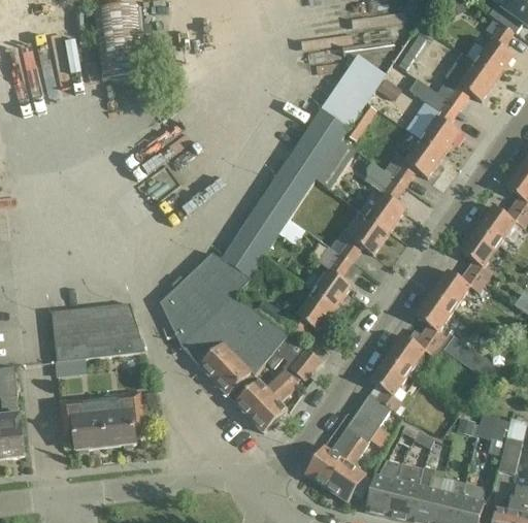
[(452,17),(465,10),(461,0),(450,0),(446,2),(452,17)]
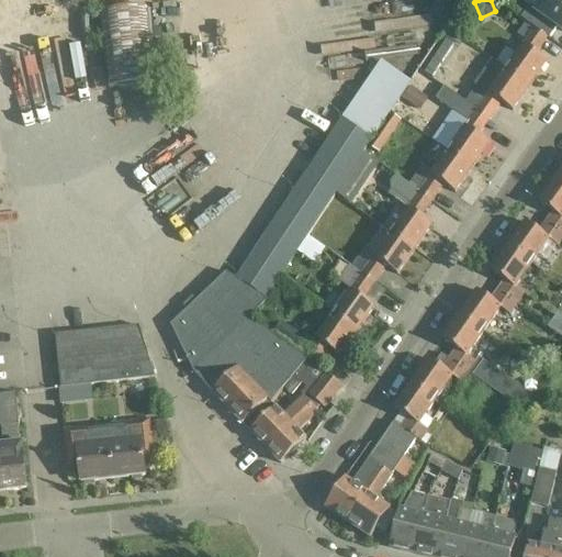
[(535,24),(547,33),(549,34),(558,22),(561,25),(561,0),(541,0),(537,7),(529,1),(520,14),(535,24)]
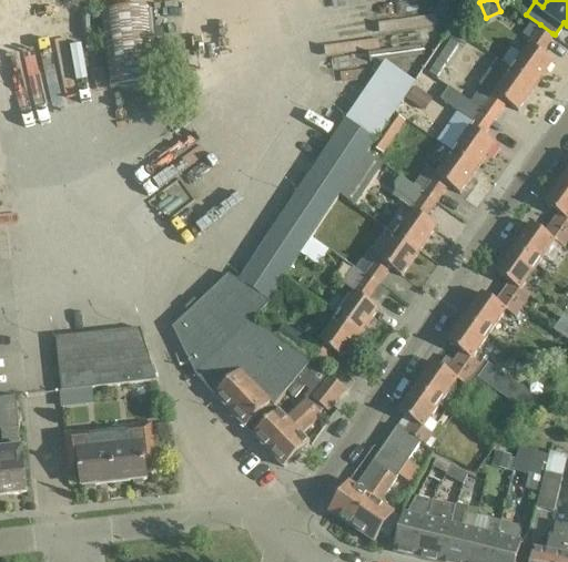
[(158,80),(149,1),(101,7),(110,85),(158,80)]
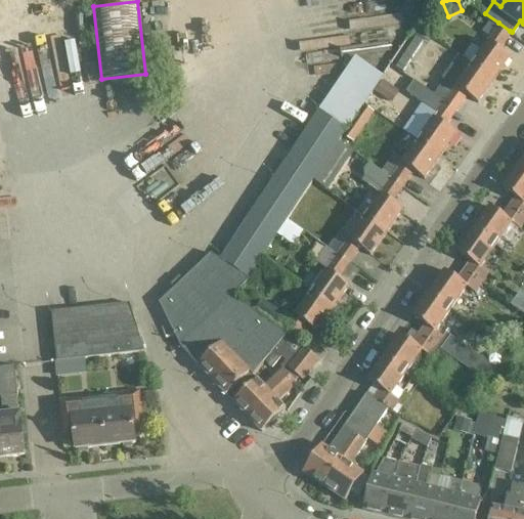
[(278,13),(278,23),(306,19),(306,11),(278,13)]
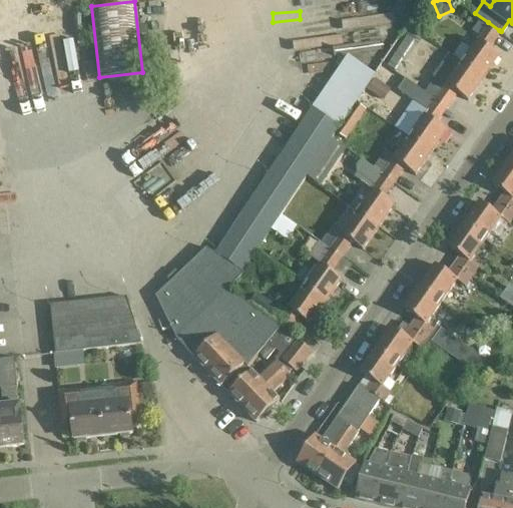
[(395,16),(361,22),(362,32),(397,26),(395,16)]
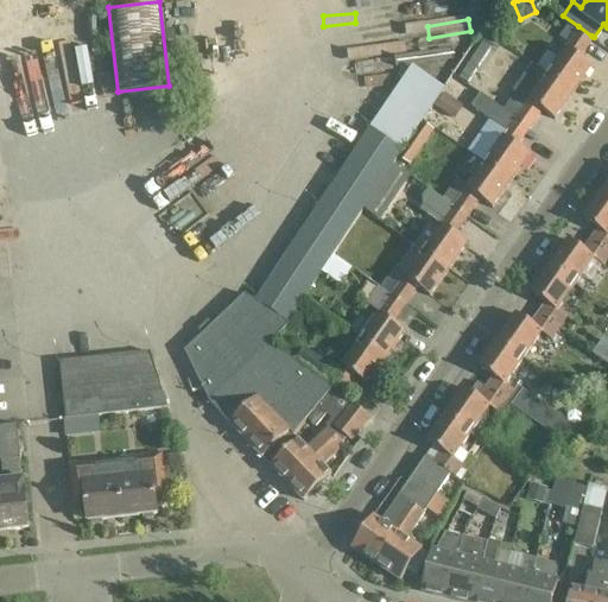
[(500,37),(485,26),(479,35),(482,37),(458,73),(467,78),(491,43),(494,45),(500,37)]
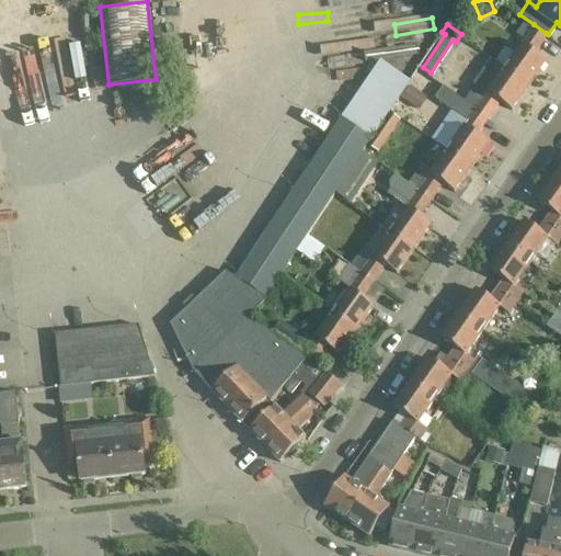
[(546,33),(534,24),(505,65),(528,81),(546,57),(534,49),(546,33)]
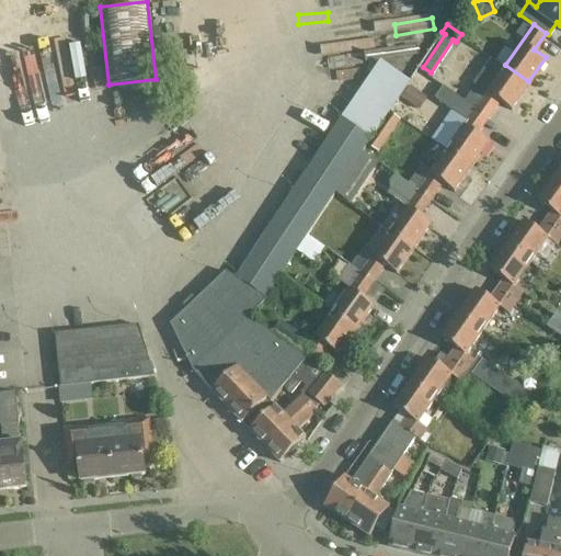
[(24,101),(43,97),(30,37),(10,42),(24,101)]
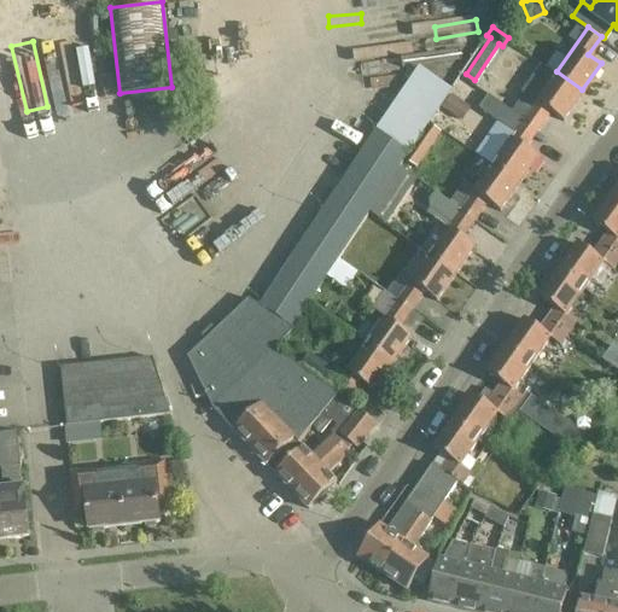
[(525,89),(512,108),(538,126),(551,108),(563,117),(582,89),(557,71),(537,98),(525,89)]
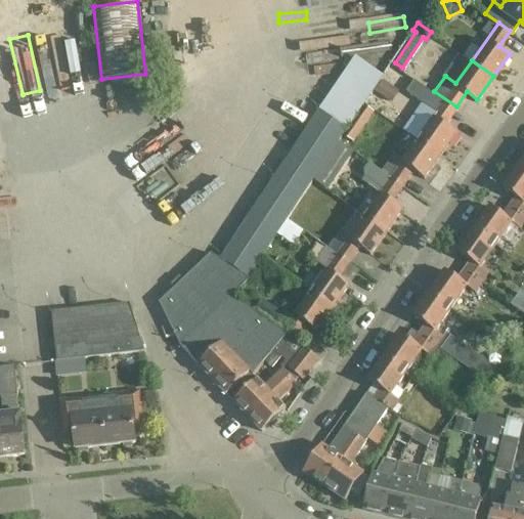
[(383,76),(375,87),(388,96),(396,85),(383,76)]
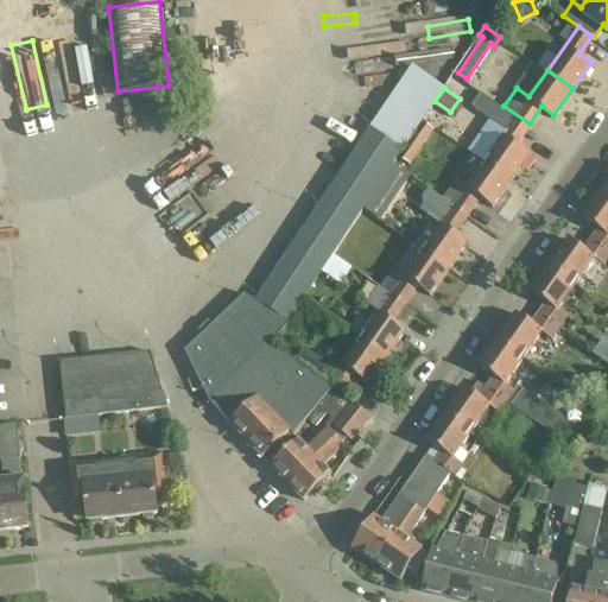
[(517,141),(530,124),(504,106),(479,89),(470,102),(507,127),(485,158),(511,177),(530,151),(517,141)]
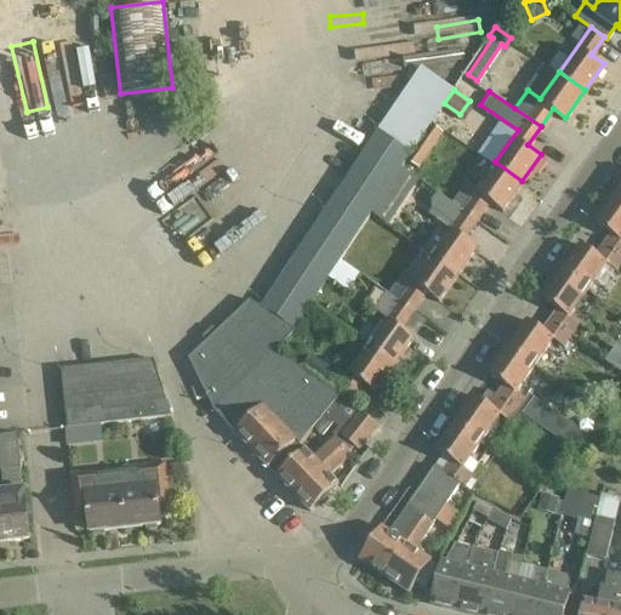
[(443,129),(433,121),(408,158),(419,165),(443,129)]
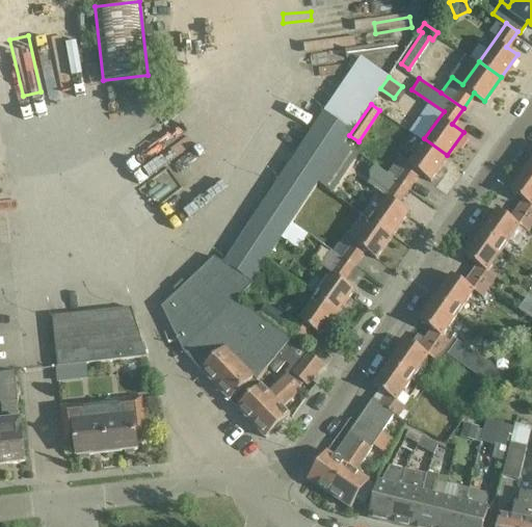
[(214,254),(161,304),(165,312),(177,336),(182,347),(236,297),(254,280),(251,279),(265,259),(291,219),(307,196),(317,180),(344,140),(344,139),(352,128),(351,127),(322,108),(223,259),(214,254)]
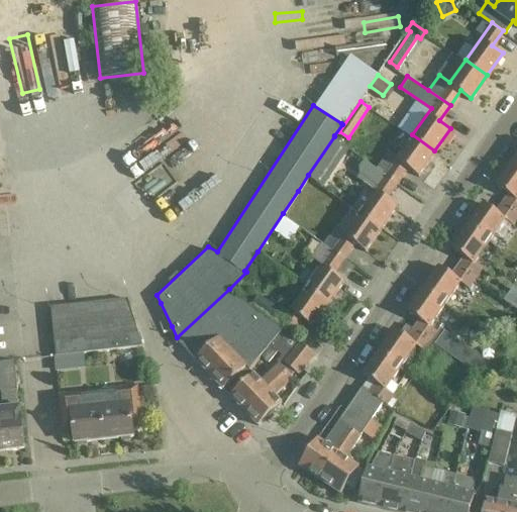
[(434,150),(412,134),(398,155),(388,147),(376,166),(397,181),(408,166),(418,173),(434,150)]
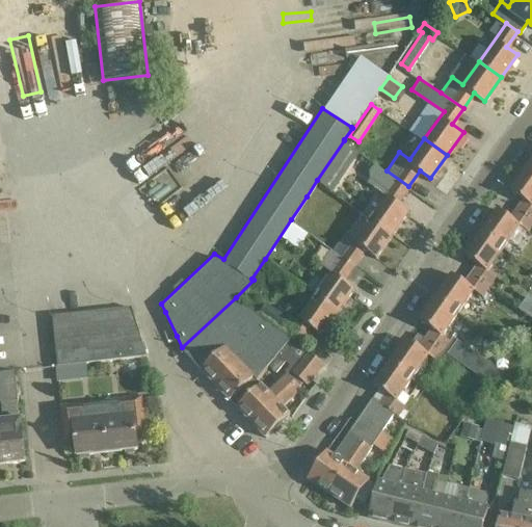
[(344,140),(317,180),(318,181),(319,180),(333,188),(357,151),(344,141),(344,140)]
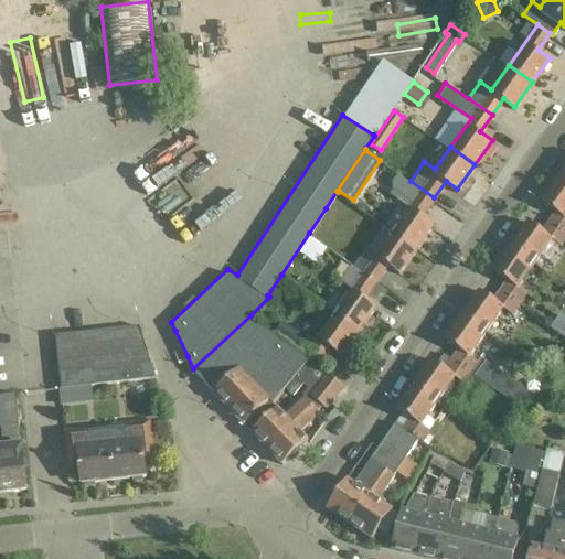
[(393,229),(416,246),(434,222),(422,214),(434,197),(411,181),(396,171),(391,180),(392,186),(413,201),(393,229)]
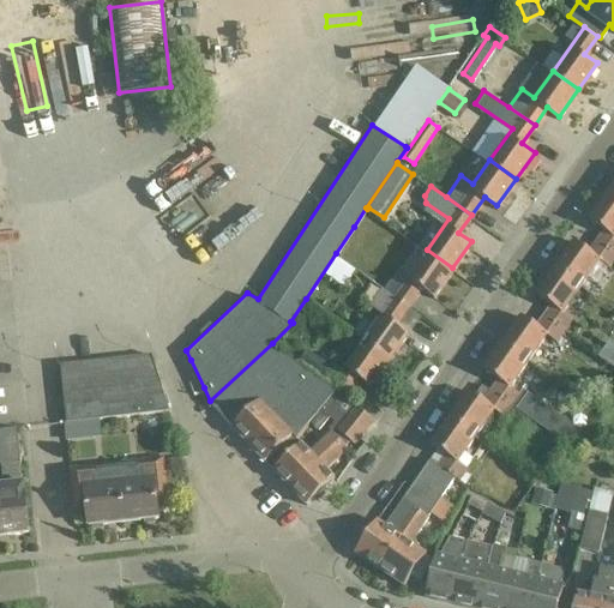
[(613,194),(607,190),(588,216),(603,227),(596,238),(613,250),(613,194)]
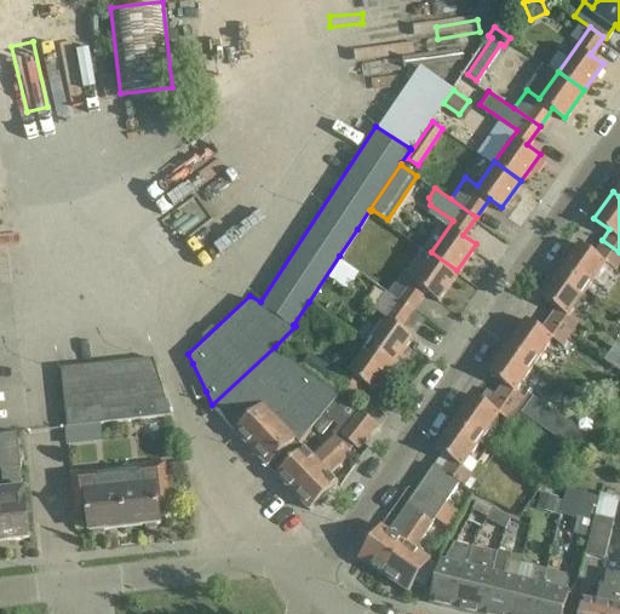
[(619,256),(619,252),(602,240),(595,251),(579,240),(560,267),(585,285),(603,258),(614,265),(619,256)]
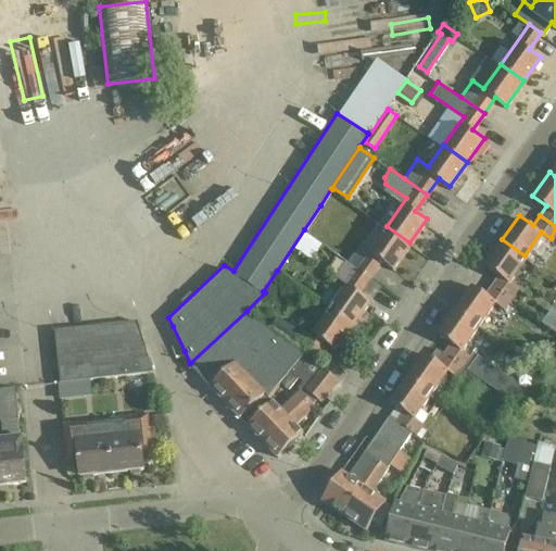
[(368,251),(357,266),(369,275),(381,259),(392,267),(409,242),(387,226),(368,251)]
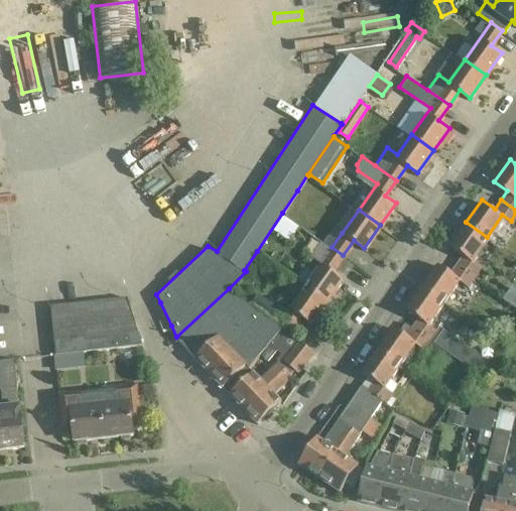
[(473,274),(479,264),(472,259),(487,237),(466,222),(449,245),(463,254),(457,263),(473,274)]
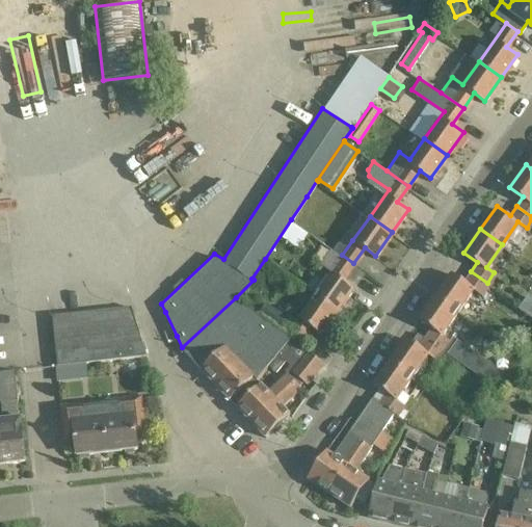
[(334,267),(315,293),(338,310),(354,286),(343,279),(353,263),(342,255),(334,267)]
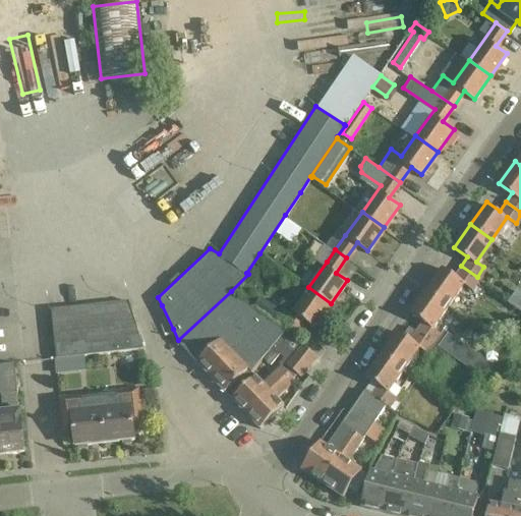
[(425,288),(447,302),(462,280),(471,286),(486,296),(493,287),(477,277),(461,266),(455,274),(442,265),(425,288)]
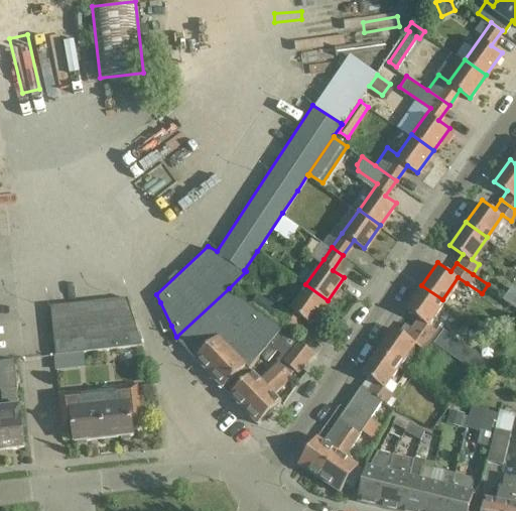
[(279,300),(268,315),(279,323),(282,326),(283,326),(290,331),(301,315),(311,323),(326,302),(328,300),(305,284),(293,302),(289,307),(279,300)]
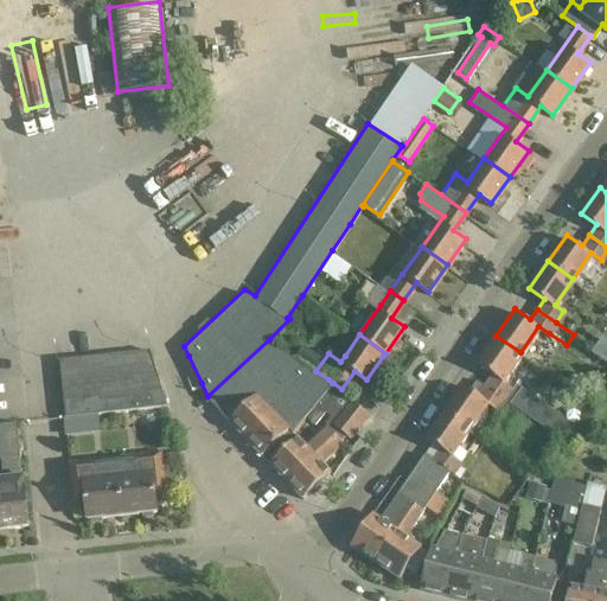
[(521,352),(496,336),(478,362),(492,372),(485,383),(508,398),(521,408),(531,392),(515,381),(512,384),(503,378),(521,352)]
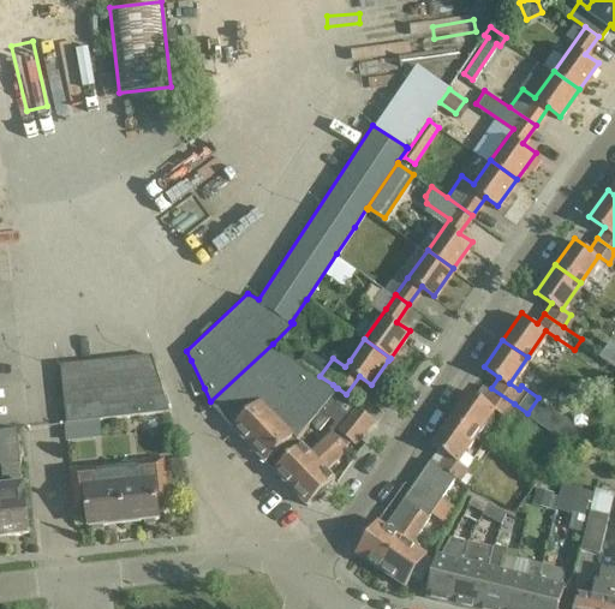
[(273,344),(210,401),(227,418),(266,459),(293,433),(297,436),(303,428),(336,388),(333,384),(320,376),(296,360),(273,344)]
